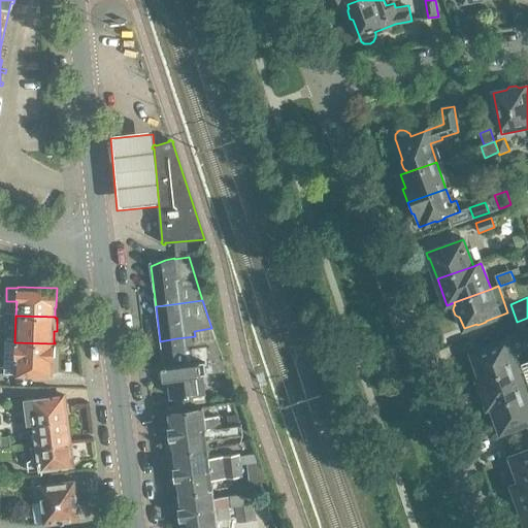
[(527,341),(527,318),(517,322),(522,335),(523,334),(526,342),(527,341)]
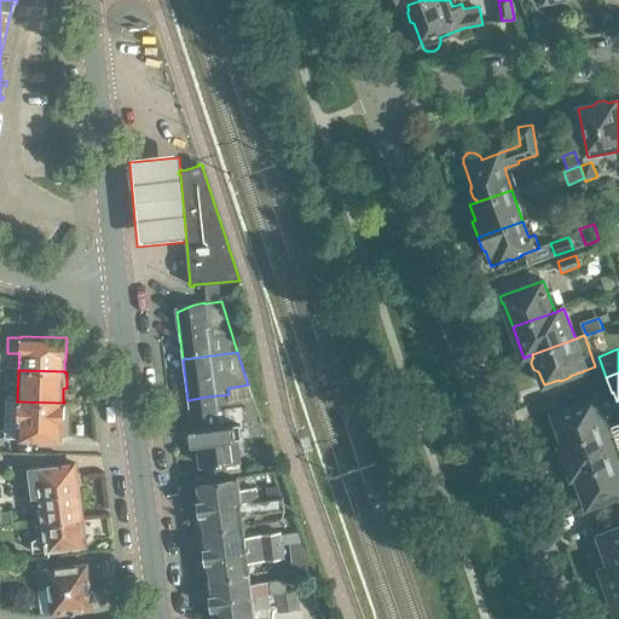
[(207,397),(187,400),(191,428),(190,428),(191,435),(208,433),(261,424),(253,397),(230,400),(229,394),(207,397)]
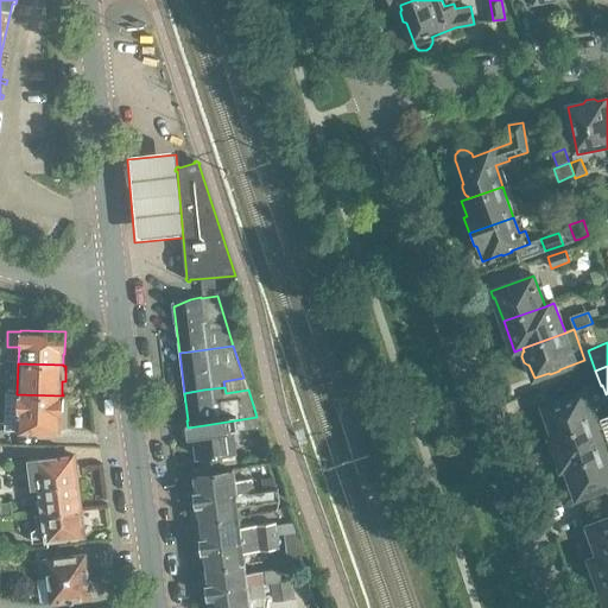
[(558,400),(544,406),(549,420),(545,422),(551,437),(594,422),(583,392),(568,397),(567,396),(558,398),(558,400)]
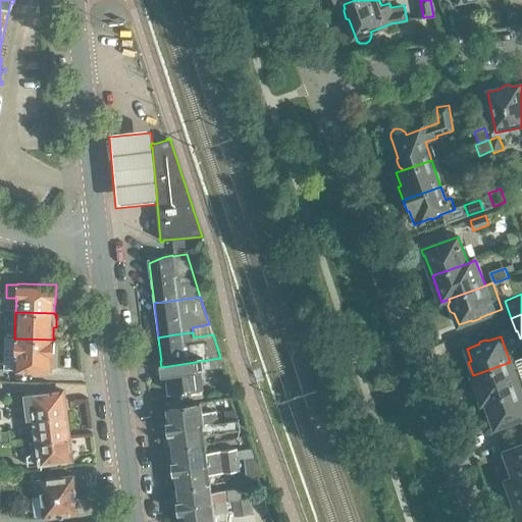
[(54,357),(54,340),(14,338),(13,370),(52,371),(52,358),(54,357)]
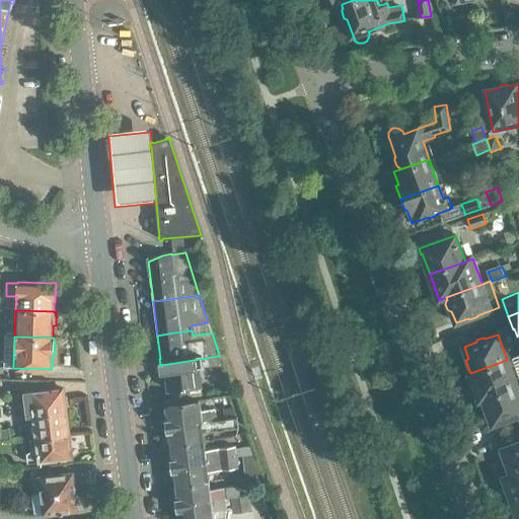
[(222,364),(219,356),(174,363),(160,365),(161,372),(165,371),(167,388),(169,388),(169,390),(173,389),(174,398),(202,394),(198,367),(222,364)]
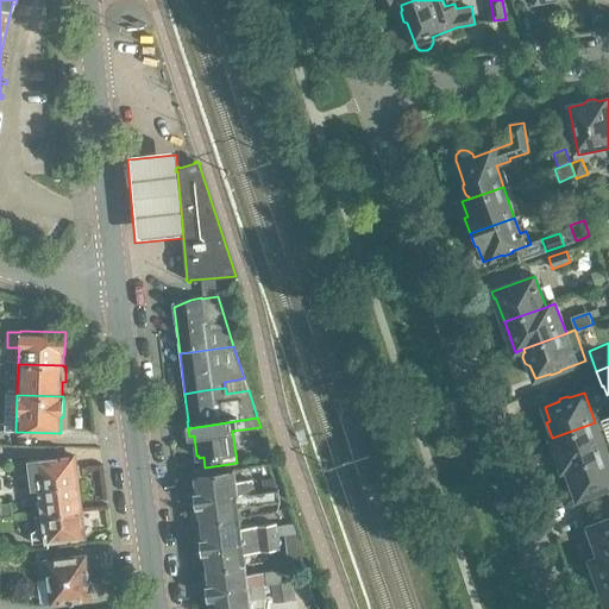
[(557,463),(560,465),(562,468),(608,451),(608,437),(606,427),(597,429),(595,422),(552,438),(551,438),(557,452),(554,457),(557,463)]
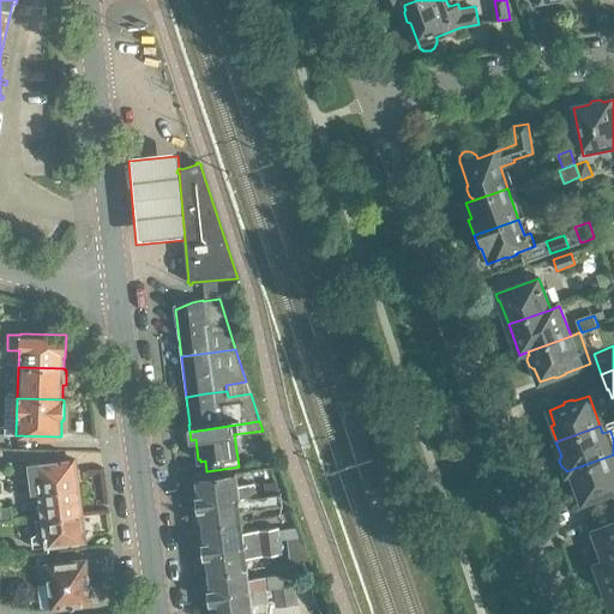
[(271,461),(270,451),(262,452),(263,463),(271,461)]
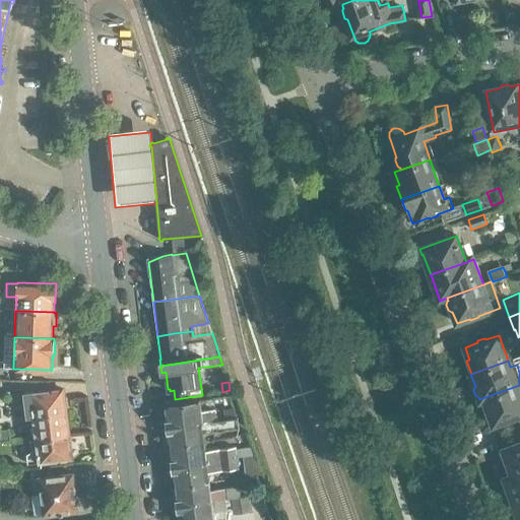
[(24,402),(26,418),(65,414),(65,409),(66,406),(66,401),(63,399),(62,389),(24,394),(24,385),(3,386),(3,395),(14,396),(15,402),(24,402)]
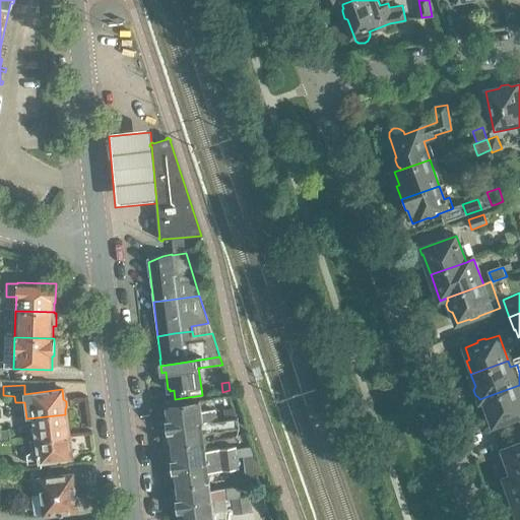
[(519,414),(519,385),(479,399),(480,400),(485,413),(489,412),(494,425),(507,419),(507,421),(515,418),(514,417),(519,414)]
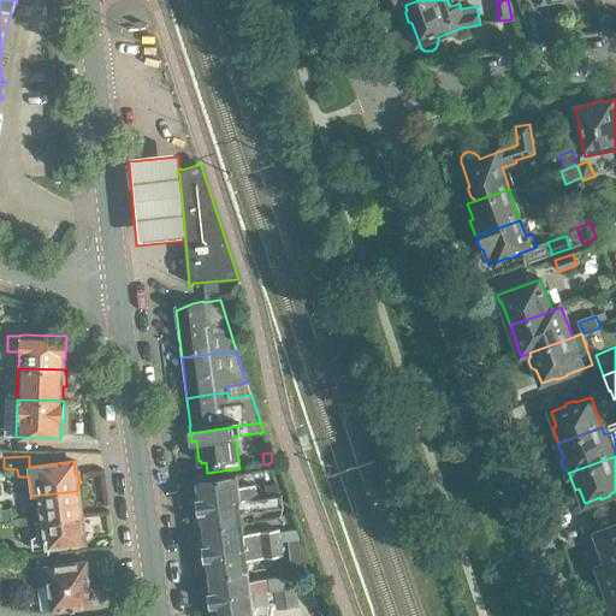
[(197,498),(199,508),(259,499),(259,498),(256,485),(238,487),(236,477),(197,481),(197,484),(194,487),(195,495),(199,497),(199,498),(197,498)]
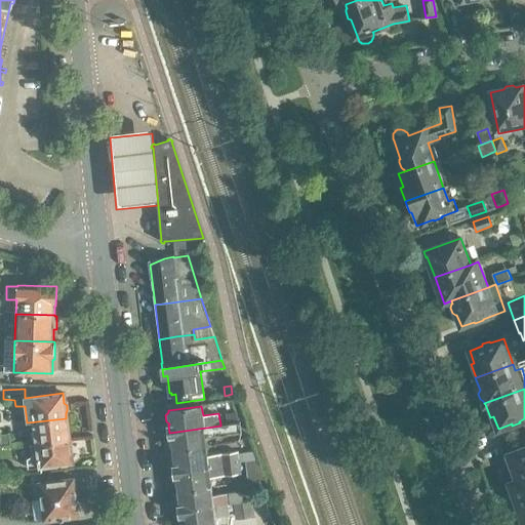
[(237,412),(227,413),(228,423),(232,422),(237,422),(239,421),(237,412)]
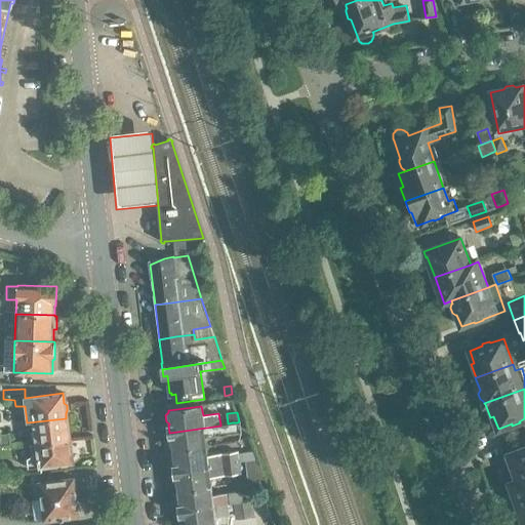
[(27,422),(30,446),(69,441),(66,418),(27,422)]
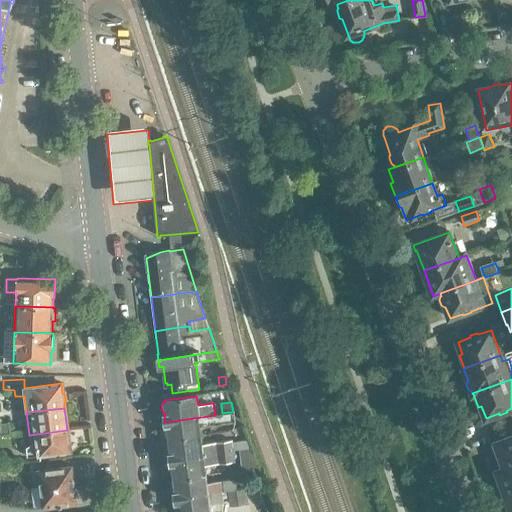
[(222,413),(215,414),(215,415),(165,422),(166,427),(167,428),(164,430),(165,436),(168,438),(168,440),(202,435),(201,426),(235,422),(234,411),(233,411),(231,412),(226,412),(222,413)]
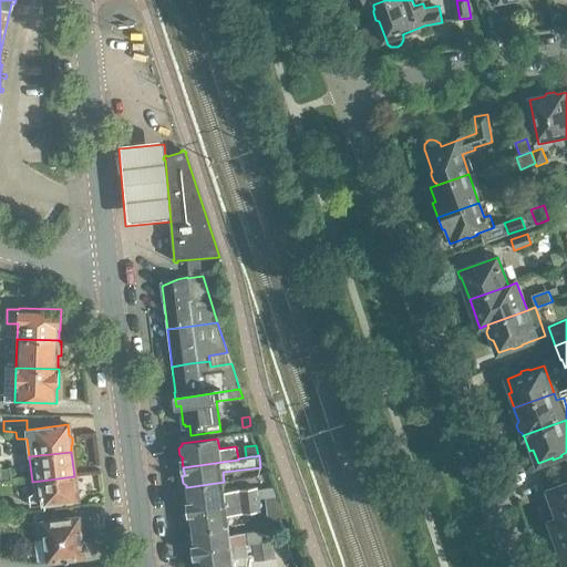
[(10,468),(0,470),(1,481),(11,480),(10,468)]
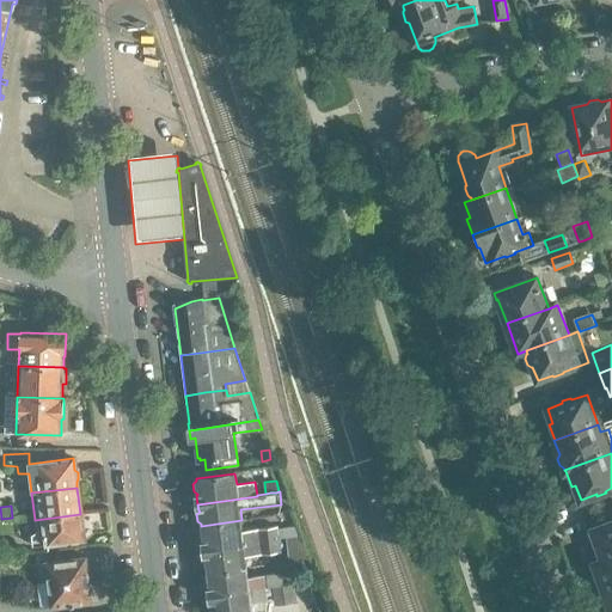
[(35,520),(36,532),(31,536),(32,546),(84,539),(81,527),(84,525),(83,518),(80,515),(80,514),(35,520)]
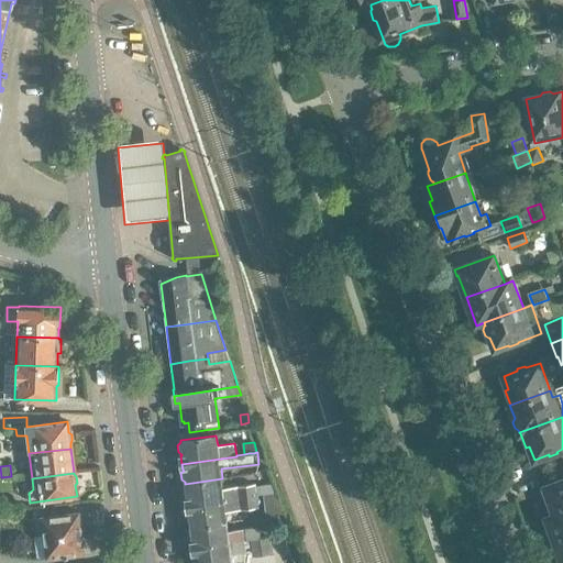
[(560,481),(544,486),(549,499),(548,499),(547,501),(549,508),(552,510),(554,515),(562,510),(562,477),(559,479),(560,481)]
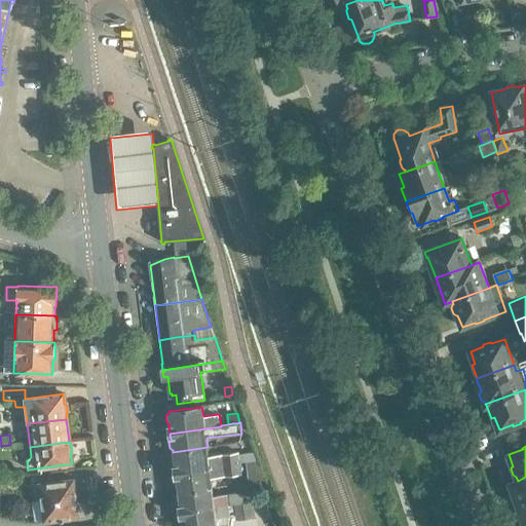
[(239,463),(246,462),(256,461),(254,452),(237,454),(237,452),(209,455),(208,447),(173,452),(173,453),(171,456),(172,462),(175,464),(175,465),(174,465),(175,472),(239,463)]
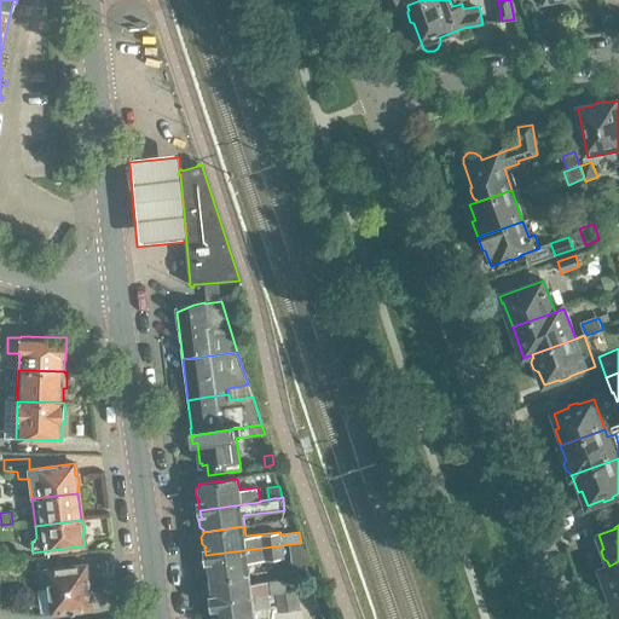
[(306,551),(301,543),(289,544),(291,567),(311,565),(306,551)]
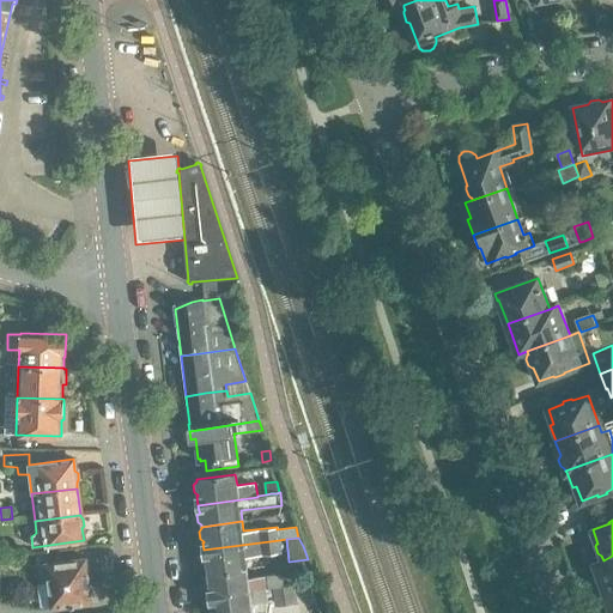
[(207,571),(207,574),(249,568),(248,557),(280,552),(279,542),(279,540),(204,550),(204,557),(205,557),(206,559),(202,562),(204,569),(207,571)]
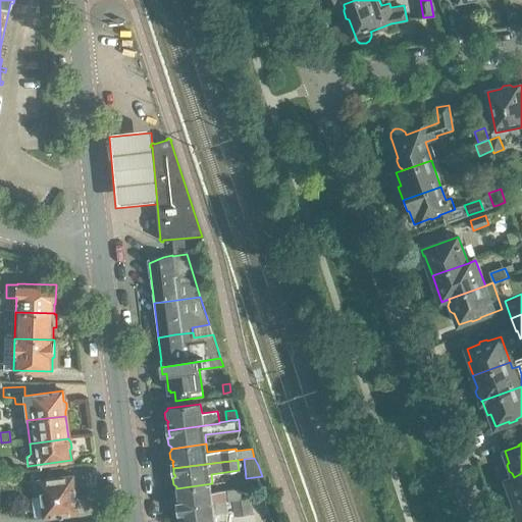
[(516,506),(521,503),(521,473),(514,477),(506,479),(508,485),(509,484),(511,488),(509,489),(510,491),(511,491),(516,506)]
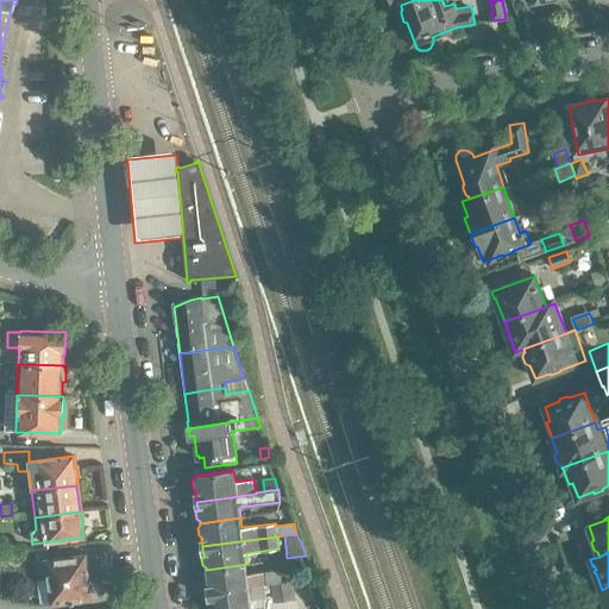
[(45,559),(50,604),(92,600),(90,595),(94,591),(93,585),(89,582),(86,554),(45,559)]
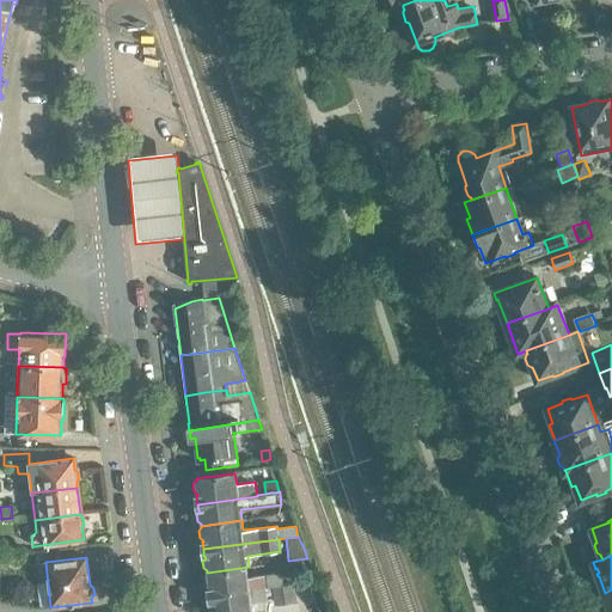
[(208,588),(209,597),(270,588),(269,583),(265,583),(264,575),(250,576),(249,567),(207,573),(207,574),(204,576),(206,583),(208,586),(209,587),(208,588)]
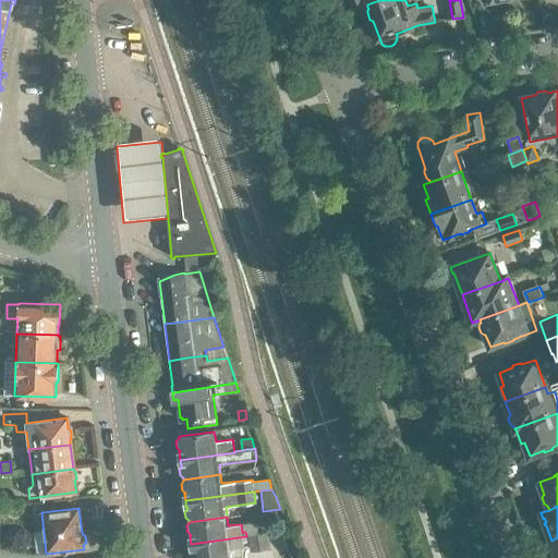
[(246,536),(191,544),(191,549),(192,549),(192,550),(190,554),(190,557),(230,557),(229,549),(244,547),(243,543),(247,542),(246,536)]
